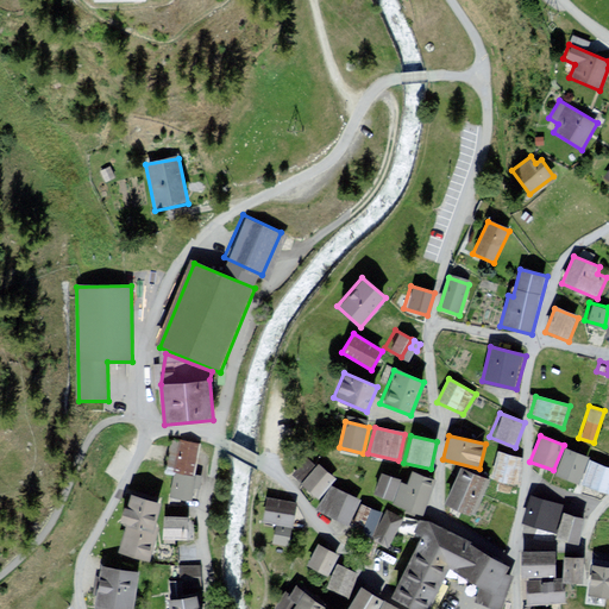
[(200,446),(173,441),(167,471),(177,473),(194,476),(200,446)]
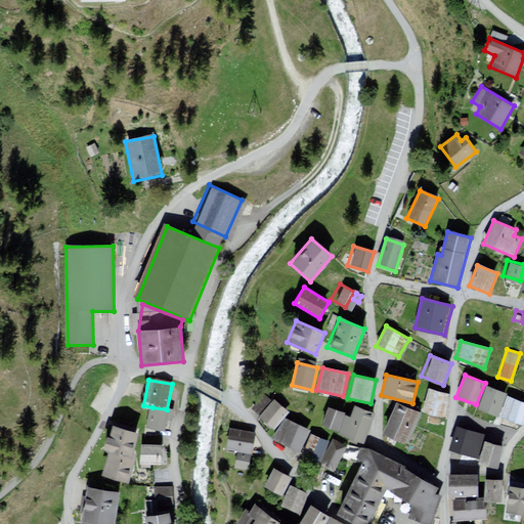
[(506,393),(486,385),(477,406),(496,415),(506,393)]
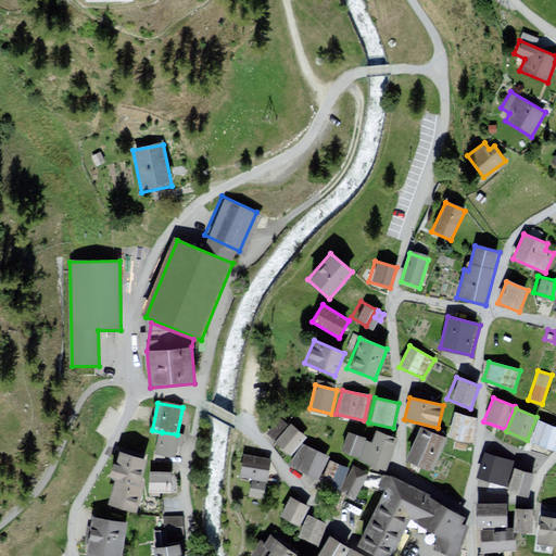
[(477,417),(453,409),(445,434),(475,442),(477,417)]
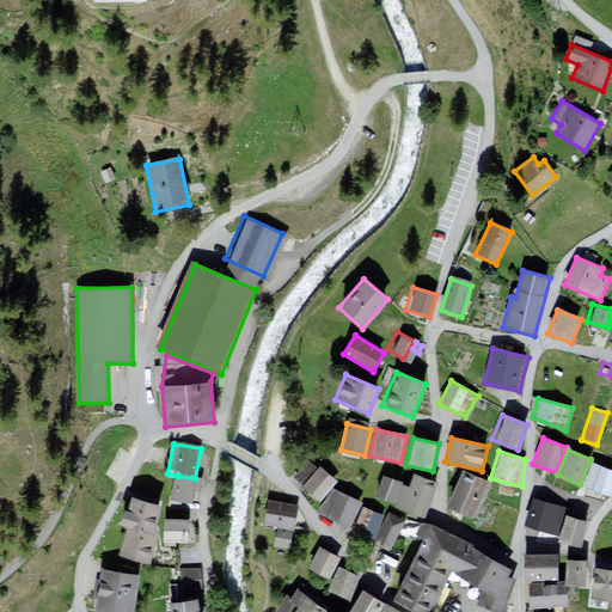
[(313,465),(305,457),(289,473),(314,497),(334,477),(317,461),(313,465)]
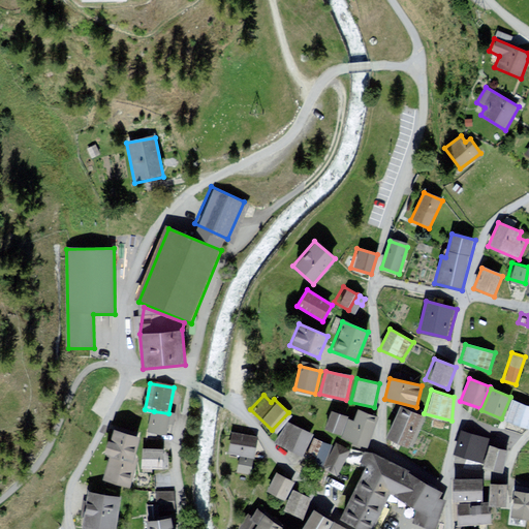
[(528,403),(511,397),(503,419),(528,429),(528,403)]
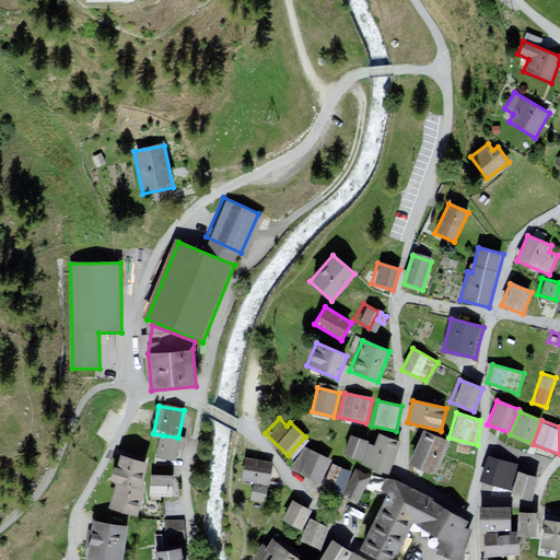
[(450,442),(422,429),(407,463),(434,476),(450,442)]
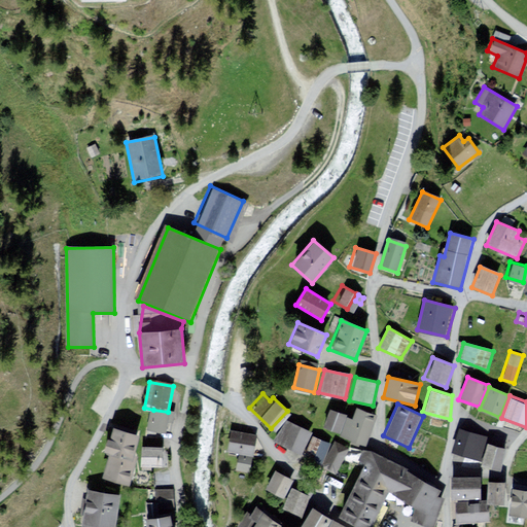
[(347,416),(328,409),(321,427),(340,434),(346,418),(347,416)]
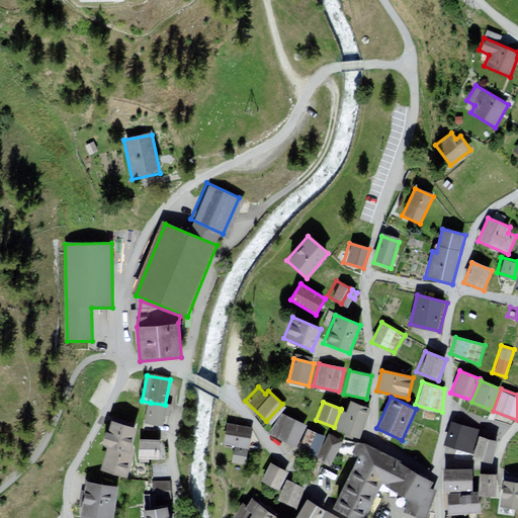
[(345,413),(340,411),(334,427),(333,429),(358,438),(369,409),(349,402),(345,413)]
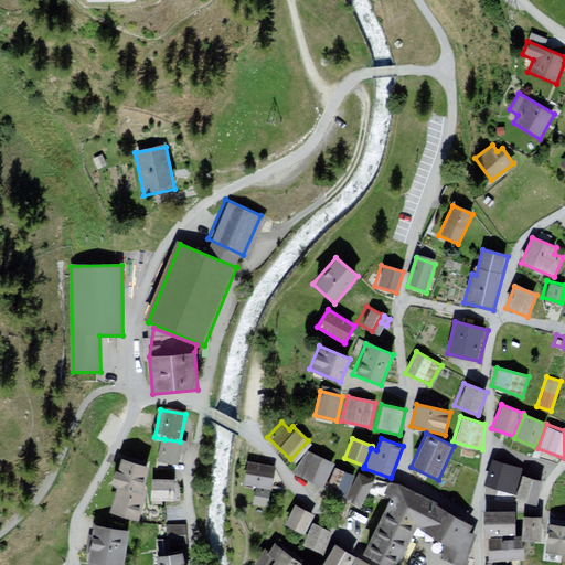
[(164,439),(160,461),(178,465),(180,452),(185,454),(188,444),(180,441),(164,439)]
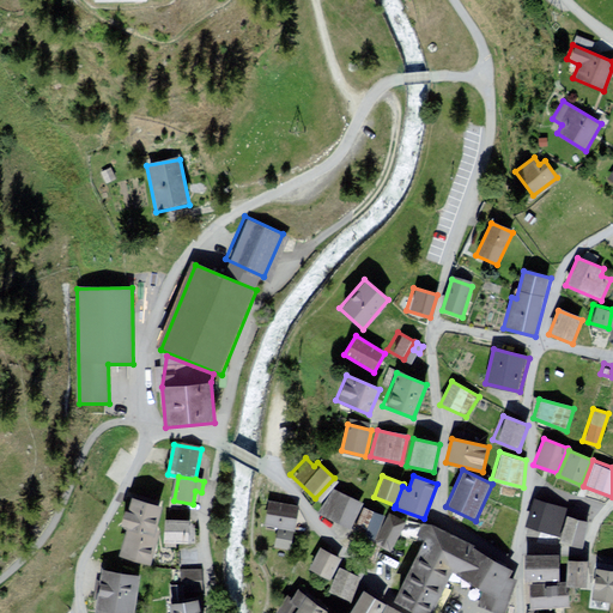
[(357,501),(328,486),(316,510),(346,525),(357,501)]
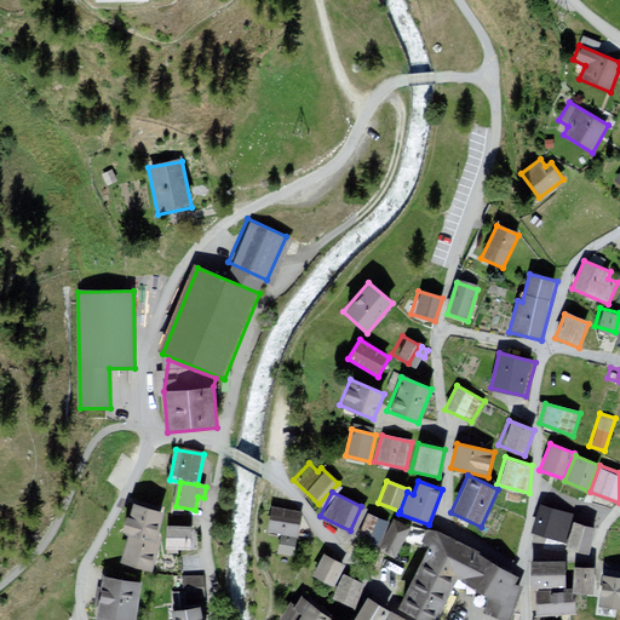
[(160,511),(133,503),(128,518),(122,516),(118,530),(126,533),(118,561),(149,570),(160,537),(154,534),(160,511)]
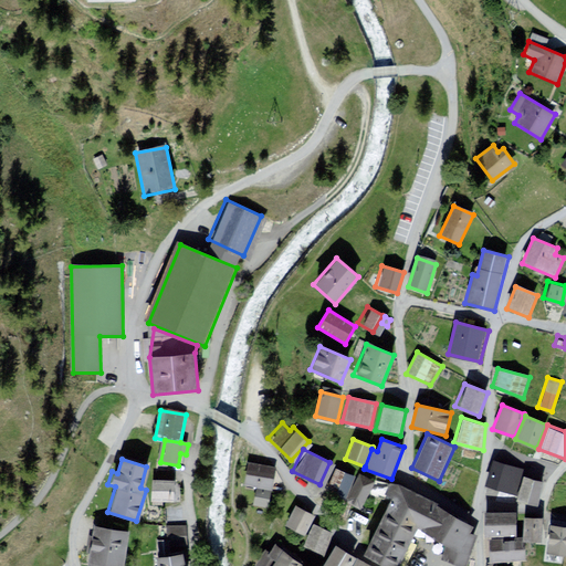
[(271,464),(243,459),(238,481),(266,486),(271,464)]
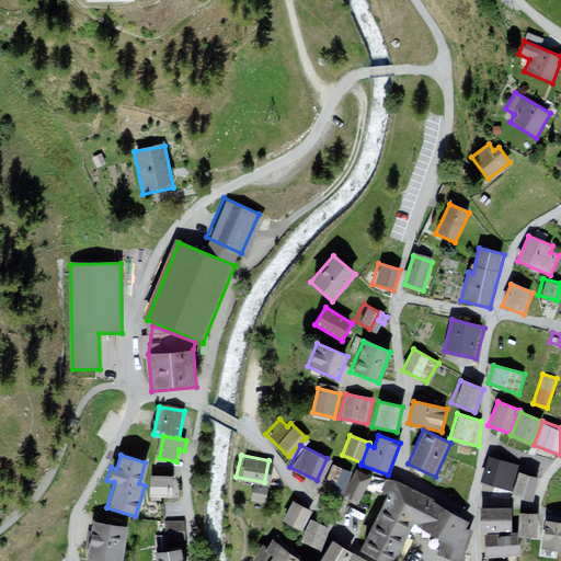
[(491,457),(483,482),(512,491),(519,466),(491,457)]
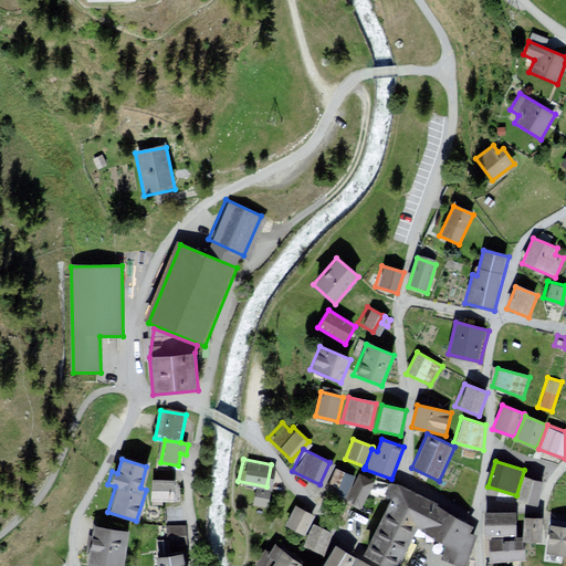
[(353,473),(332,464),(322,489),(343,496),(353,473)]
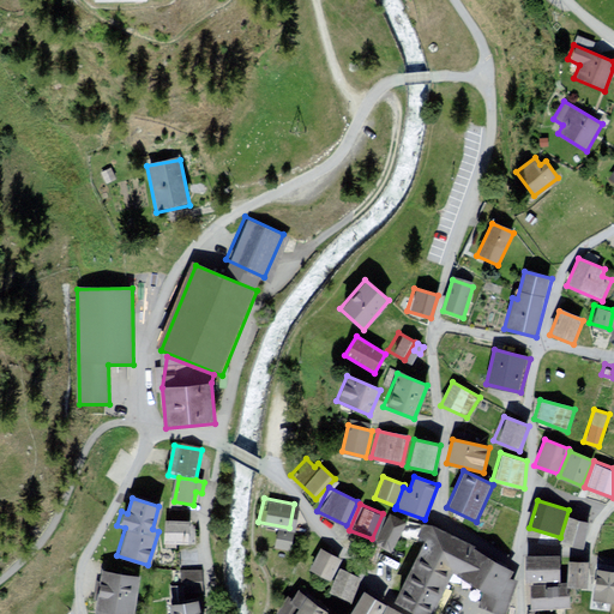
[(405,521),(387,511),(372,539),(390,548),(405,521)]
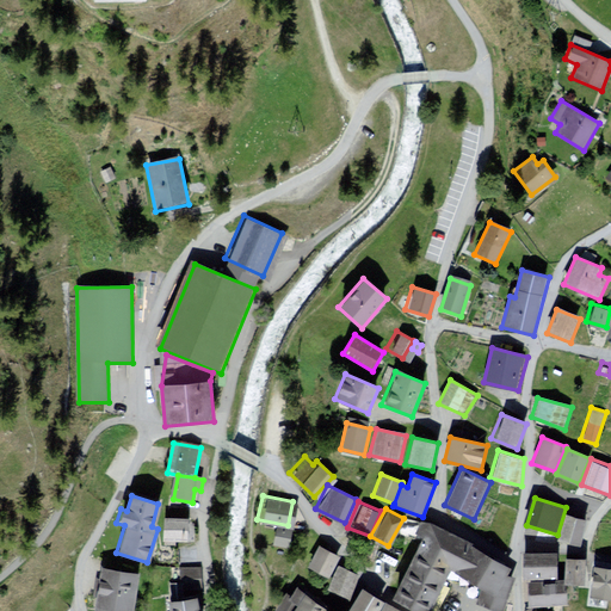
[(588,520),(566,514),(559,539),(581,547),(588,520)]
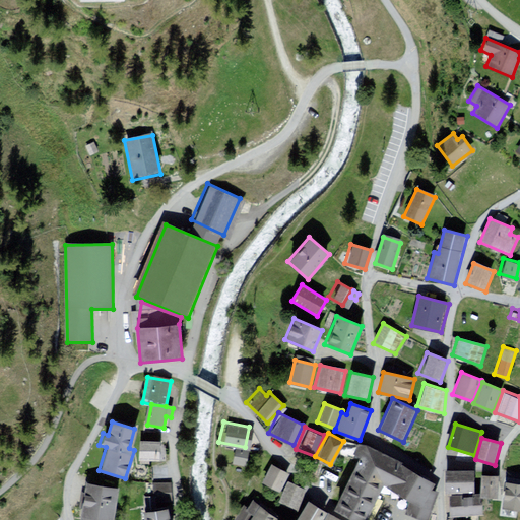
[(159,443),(139,442),(138,458),(158,459),(159,443)]
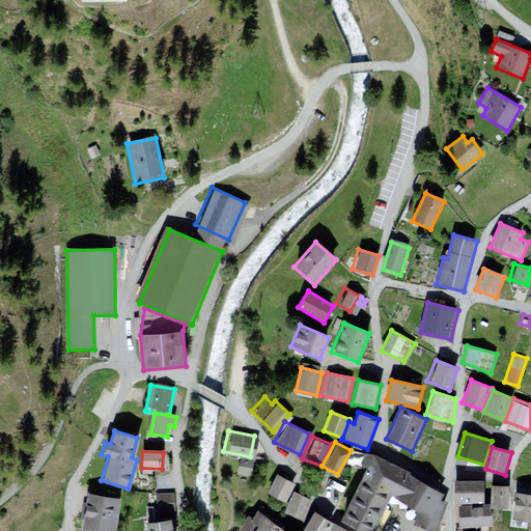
[(367,468),(342,521),(363,530),(374,530),(387,505),(392,496),(407,506),(418,513),(434,513),(441,501),(445,495),(410,475),(411,473),(373,455),(365,453),(361,465),(367,468)]
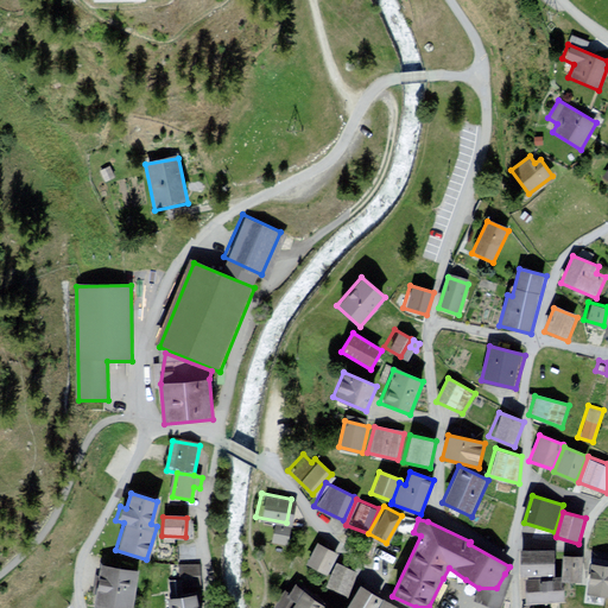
[(287,525),(271,521),(267,538),(284,542),(287,525)]
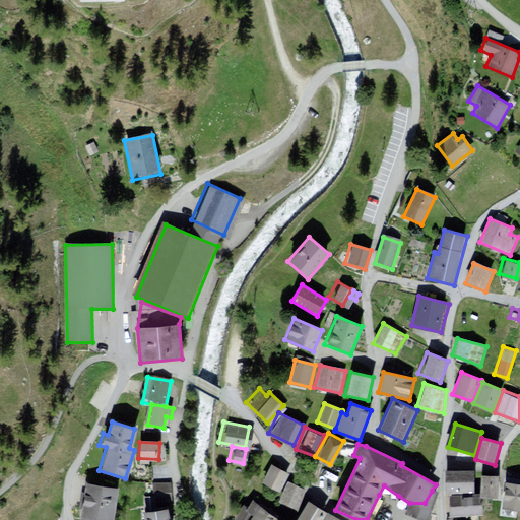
[(319,461),(309,457),(304,469),(315,472),(319,461)]
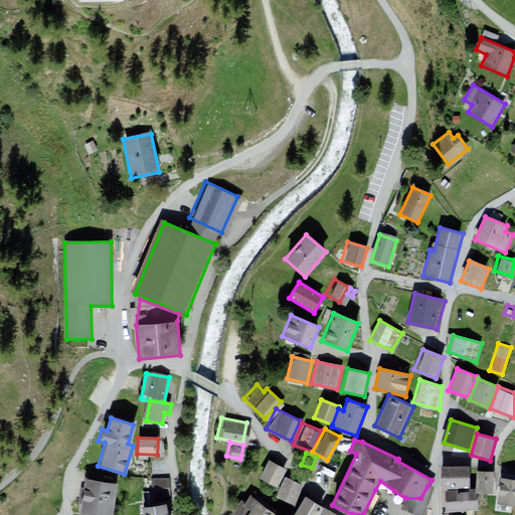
[(283,466),(266,457),(255,474),(273,484),(283,466)]
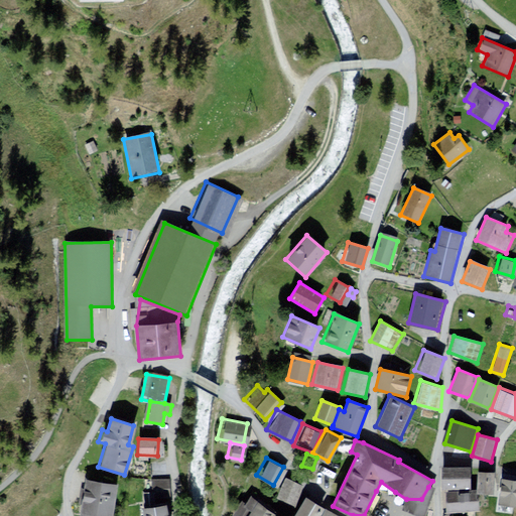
[(471,470),(442,469),(441,490),(470,491),(471,470)]
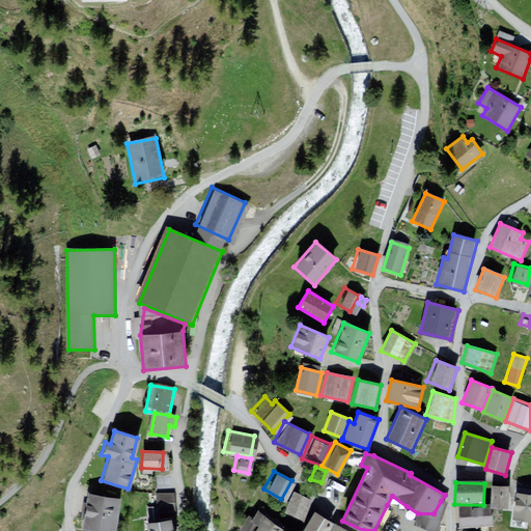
[(509,487),(491,485),(490,507),(507,509),(509,487)]
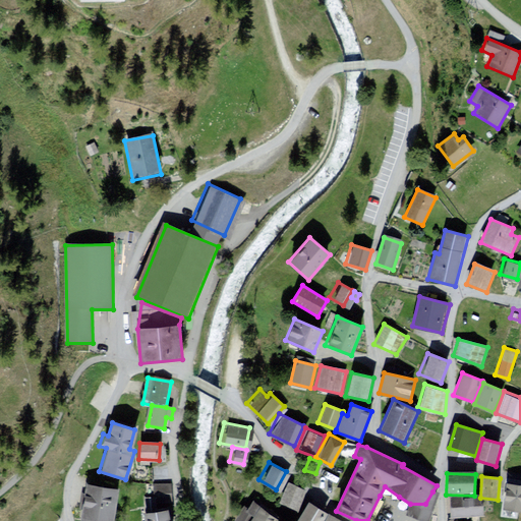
[(304,489),(285,480),(276,500),(295,509),(304,489)]
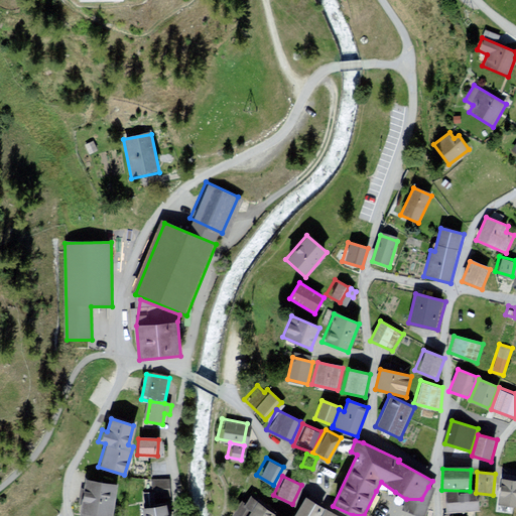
[(515,479),(500,477),(496,503),(515,506),(515,479)]
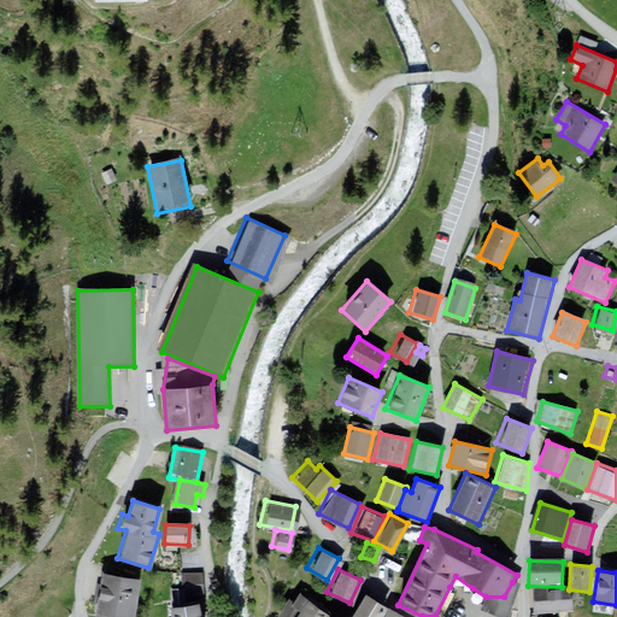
[(134,616),(141,582),(105,575),(97,616),(134,616)]
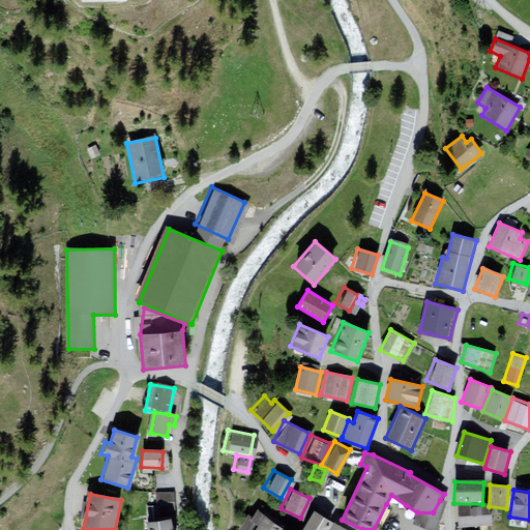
[(171,494),(156,494),(156,506),(171,507),(171,494)]
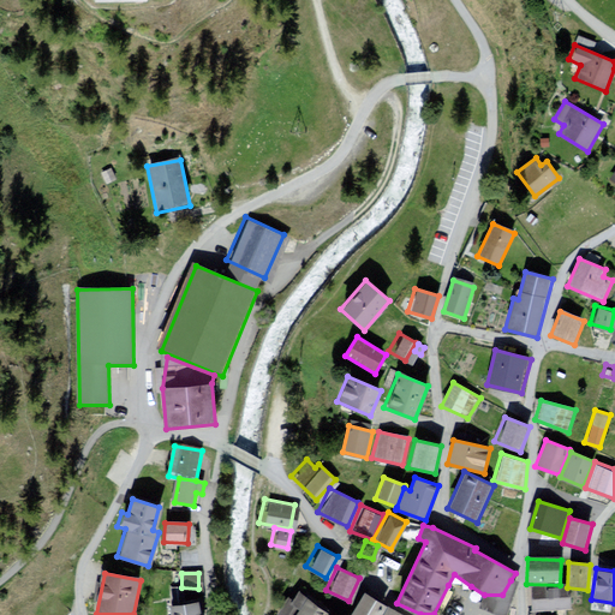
[(502,595),(484,595),(479,609),(488,611),(496,614),(507,614),(519,583),(511,580),(502,595)]
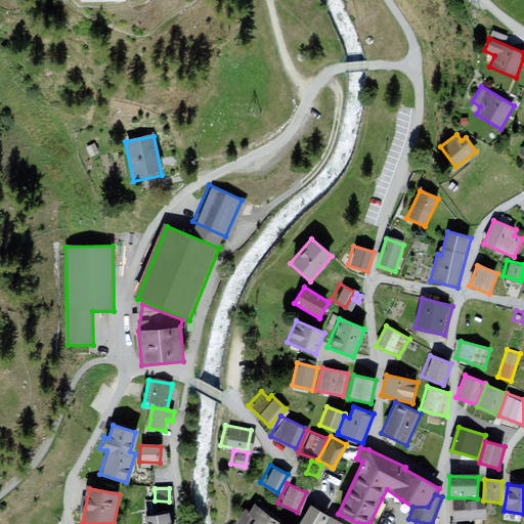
[(482,498),(450,500),(451,520),(484,518),(482,498)]
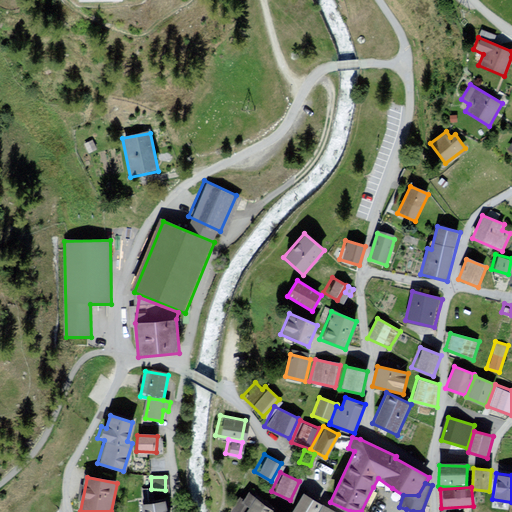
[(310,511),(318,501),(299,489),(284,511),(310,511)]
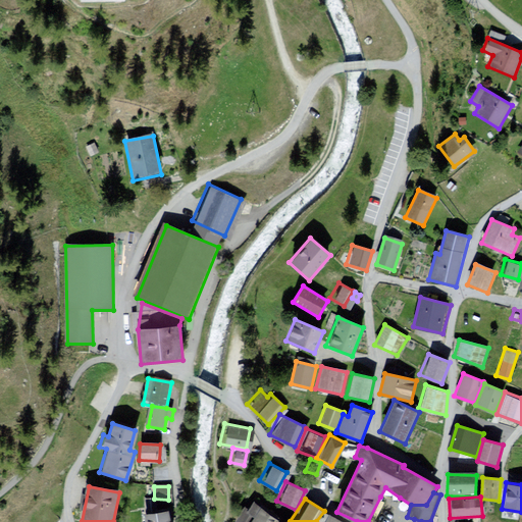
[(270,516),(254,502),(249,509),(245,507),(235,521),(278,521),(279,521),(270,516)]
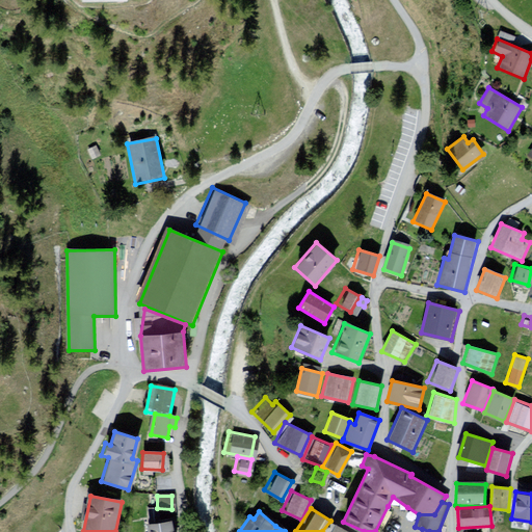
[(173,531),(170,521),(145,526),(147,531),(173,531)]
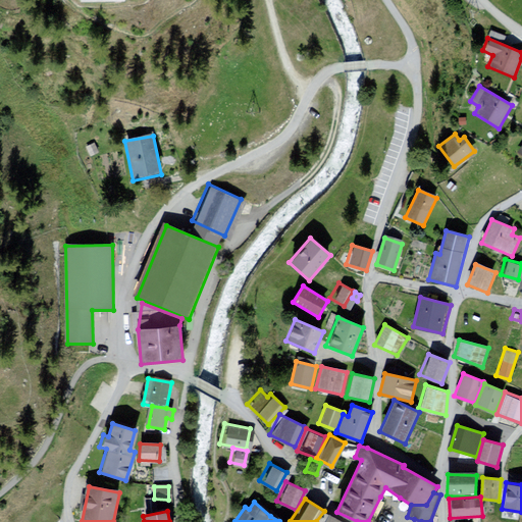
[(344,521),(325,512),(318,521),(344,521)]
